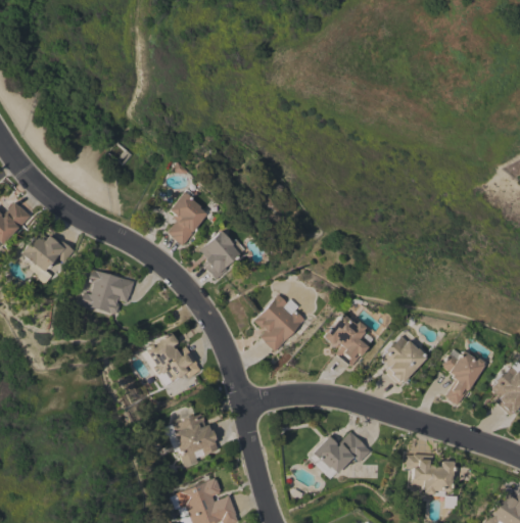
[(187,188),(194,194),(190,198),(200,206),(199,207),(207,214),(191,233),(193,234),(183,246),(172,237),(173,236),(168,232),(177,221),(173,218),(175,215),(169,209),(187,188)]
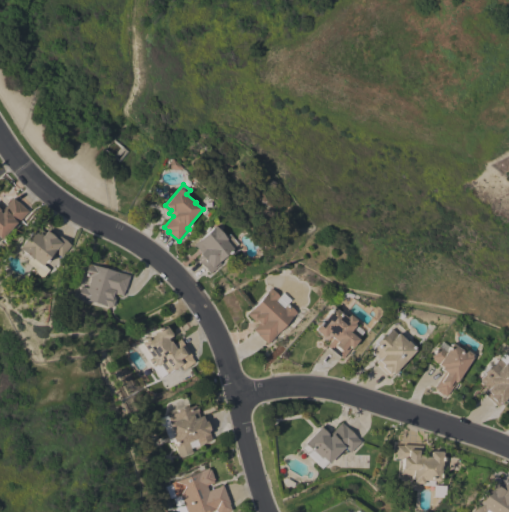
[(0,207),(1,206),(5,209),(14,198),(19,202),(30,211),(20,222),(18,221),(3,239),(0,236),(0,207)]
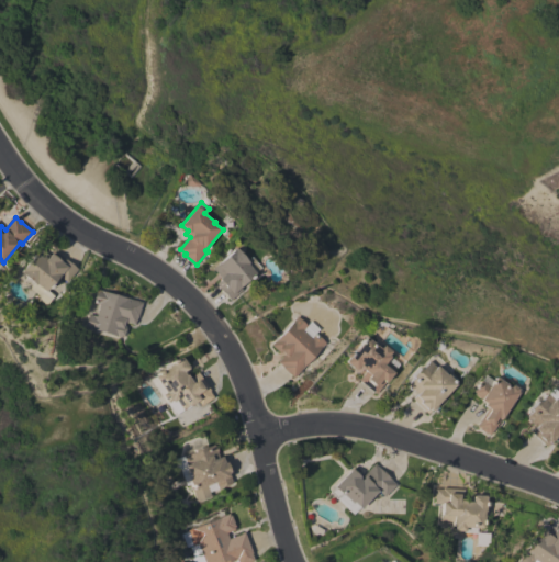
[(80,269),(69,282),(60,276),(49,290),(57,296),(51,303),(47,304),(42,300),(42,295),(32,288),(36,283),(22,272),(41,248),(51,256),(52,254),(54,255),(57,250),(80,269)]
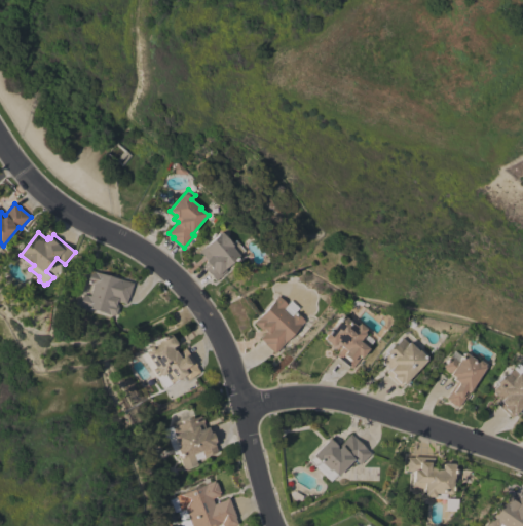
[(223,232),(235,246),(233,247),(241,255),(226,268),(228,271),(218,280),(204,265),(208,262),(207,261),(209,259),(201,251),(223,232)]
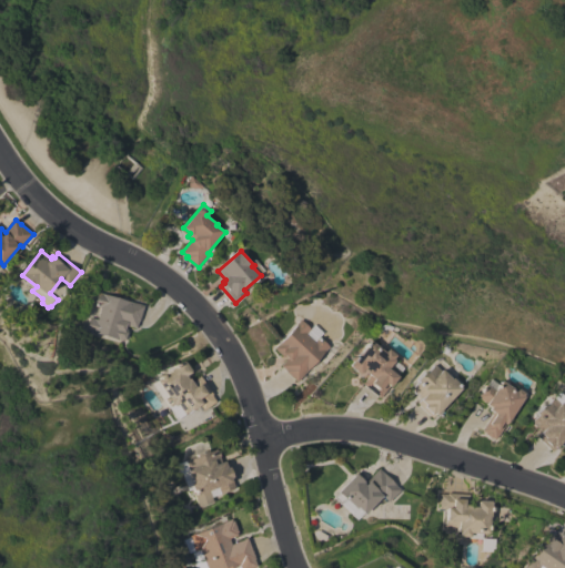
[(145,305),(141,321),(140,321),(138,327),(128,325),(127,328),(129,330),(129,332),(130,332),(128,340),(127,340),(125,341),(88,331),(92,317),(99,320),(102,307),(96,305),(99,292),(145,305)]
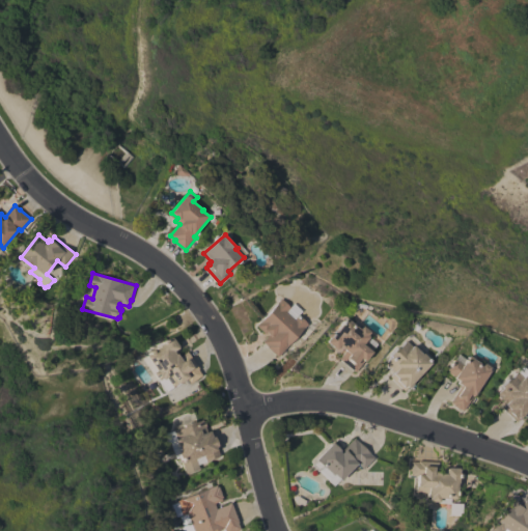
[(279,357),(268,346),(269,346),(264,341),(270,334),(268,332),(266,334),(257,326),(282,299),(283,300),(285,298),(288,301),(287,303),(292,307),(287,312),(296,320),(300,315),(309,324),(279,357)]
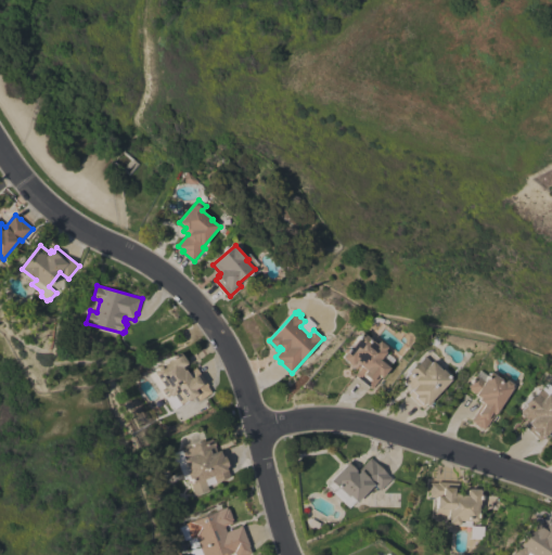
[(356,375),(362,366),(359,364),(356,369),(351,365),(351,364),(343,358),(343,357),(351,345),(352,346),(362,334),(364,336),(366,335),(377,345),(380,340),(387,347),(385,350),(397,360),(373,389),(356,375)]
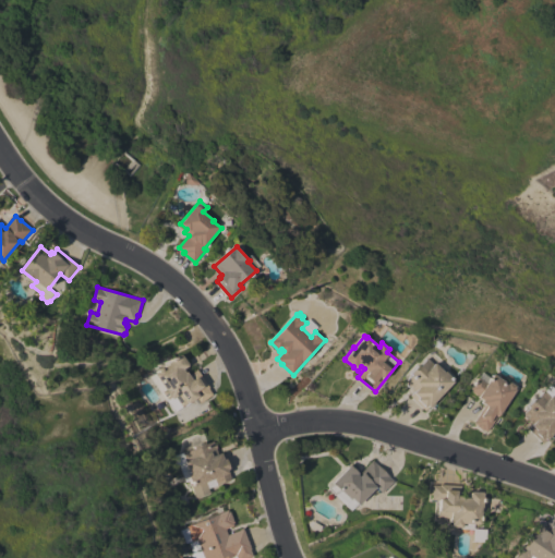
[(210,388),(209,388),(214,395),(202,403),(197,397),(189,403),(189,402),(183,407),(181,403),(180,404),(178,400),(179,399),(177,397),(173,399),(171,398),(168,400),(163,392),(166,389),(155,374),(169,364),(168,363),(180,354),(181,355),(182,355),(188,364),(188,365),(183,368),(185,373),(186,372),(190,376),(198,370),(210,388)]
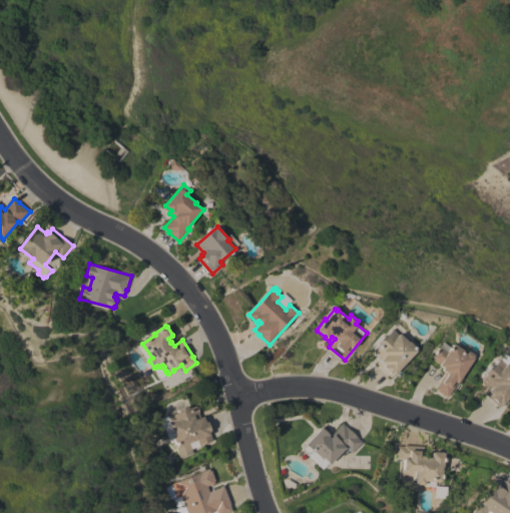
[(392,378),(378,364),(382,360),(374,352),(375,351),(374,350),(380,344),(379,342),(385,335),(387,337),(393,330),(399,335),(400,334),(405,339),(406,338),(416,347),(415,348),(418,351),(392,378)]
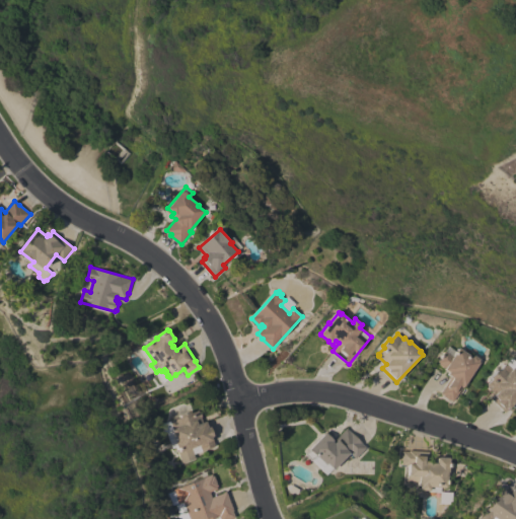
[(454,401),(450,399),(450,400),(444,396),(445,395),(441,393),(452,377),(448,374),(449,372),(444,369),(445,368),(437,363),(445,351),(453,357),(459,348),(472,357),(474,355),(481,359),(480,361),(481,362),(454,401)]
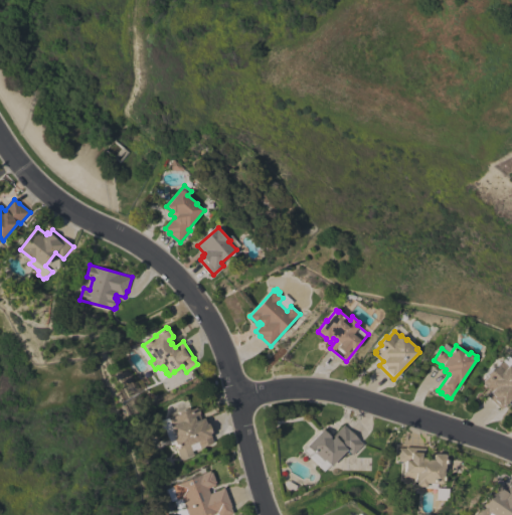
[(511,399),(505,406),(505,405),(502,408),(488,395),(492,391),(484,384),(485,383),(484,381),(489,376),(487,374),(495,366),(496,368),(503,360),(509,366),(510,364),(511,365),(511,399)]
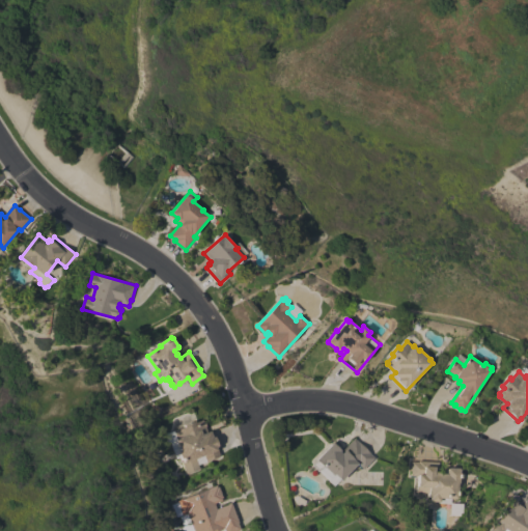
[(222,449),(220,449),(222,456),(209,462),(206,454),(198,458),(202,469),(189,474),(185,463),(186,462),(185,457),(183,458),(178,446),(179,446),(176,439),(177,439),(175,431),(186,427),(185,425),(195,421),(196,423),(205,419),(210,431),(215,429),(222,449)]
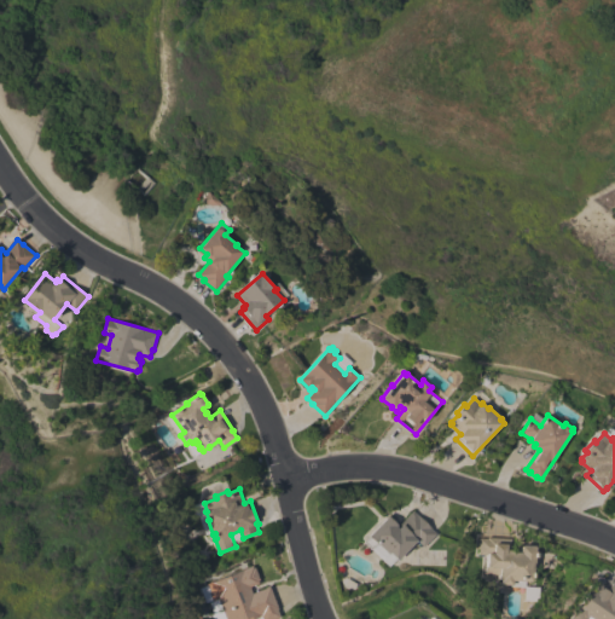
[(437,534),(425,547),(418,539),(398,560),(390,553),(389,554),(378,544),(377,544),(372,549),(365,542),(370,537),(369,536),(392,514),(401,524),(415,510),(437,534)]
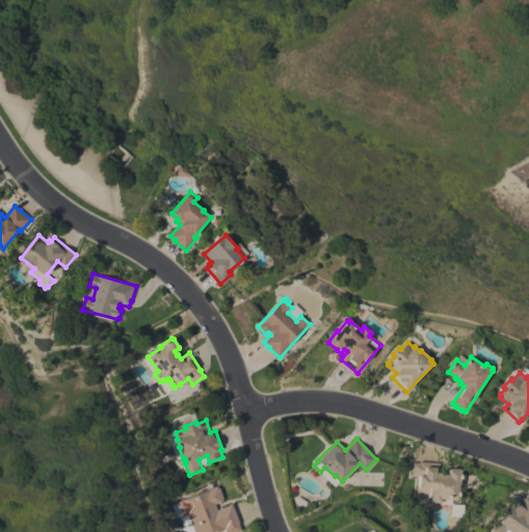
[(340,482),(317,461),(312,466),(335,487),(340,482)]
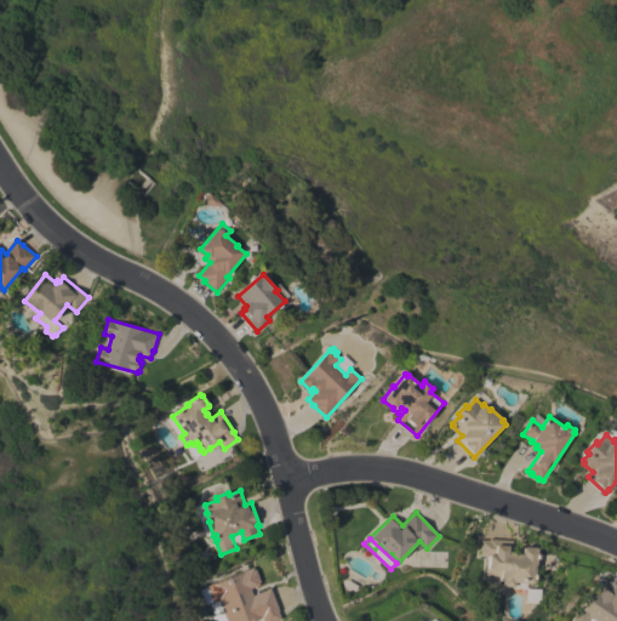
[(514,540),(514,552),(520,552),(519,554),(524,554),(524,547),(525,547),(526,547),(537,547),(537,548),(538,548),(538,565),(537,565),(536,584),(514,582),(514,587),(504,586),(504,581),(502,581),(502,576),(489,575),(489,556),(481,556),(481,540),(490,540),(490,539),(514,540)]
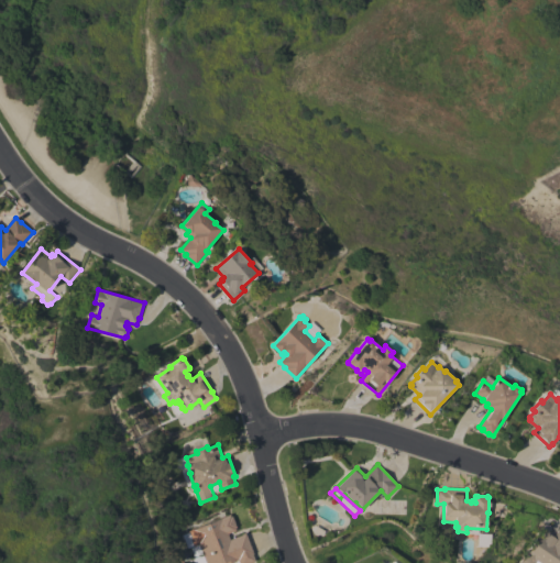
[(207,562),(200,544),(196,547),(193,539),(194,539),(190,531),(230,515),(231,517),(232,516),(238,528),(235,528),(237,530),(229,533),(231,540),(246,533),(254,553),(254,554),(256,561),(251,562),(240,562),(240,561),(233,562),(207,562)]
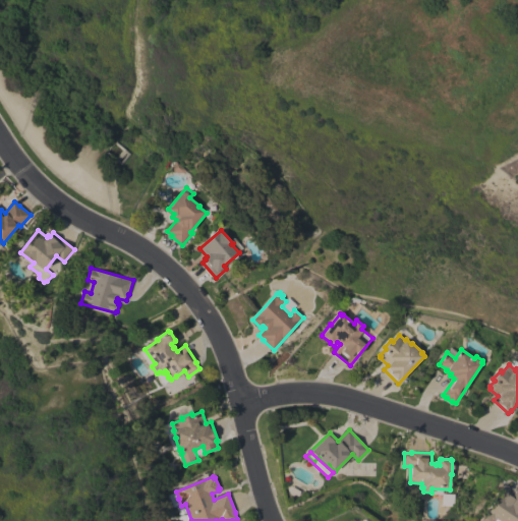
[(478,520),(501,487),(511,494),(509,496),(512,498),(517,490),(517,520),(478,520)]
